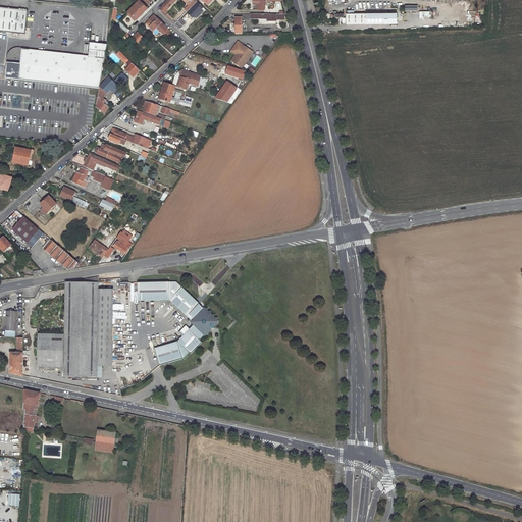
[(168,0),(160,9),(163,13),(175,0),(183,0),(189,5),(193,0),(168,0)]
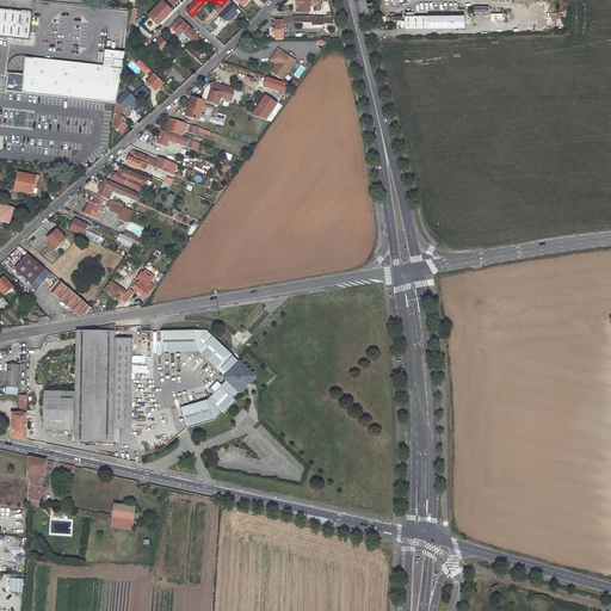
[(226,0),(221,6),(215,11),(218,14),(230,1),(228,0),(226,0)]
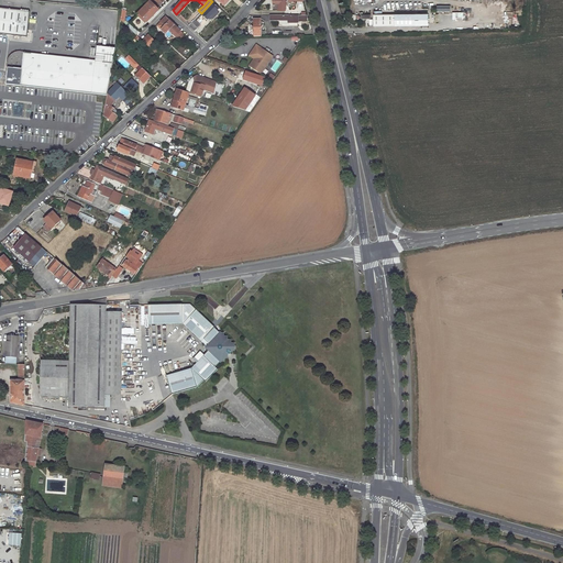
[(279,3),(279,10),(285,10),(285,0),(272,0),(273,3),(279,3)]
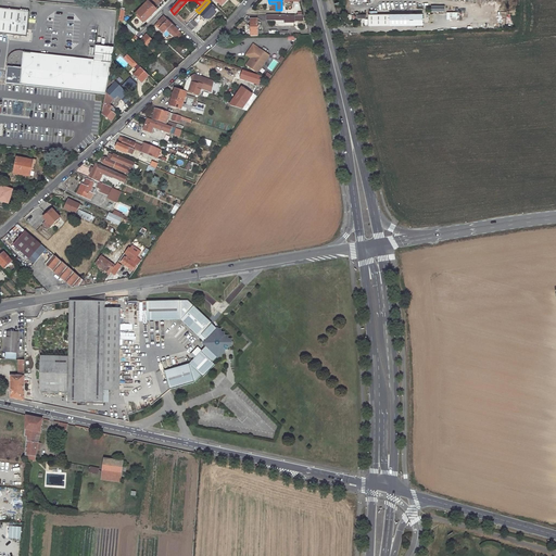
[(210,1),(199,13),(205,19),(209,15),(211,17),(213,15),(214,14),(212,12),(216,8),(210,1)]
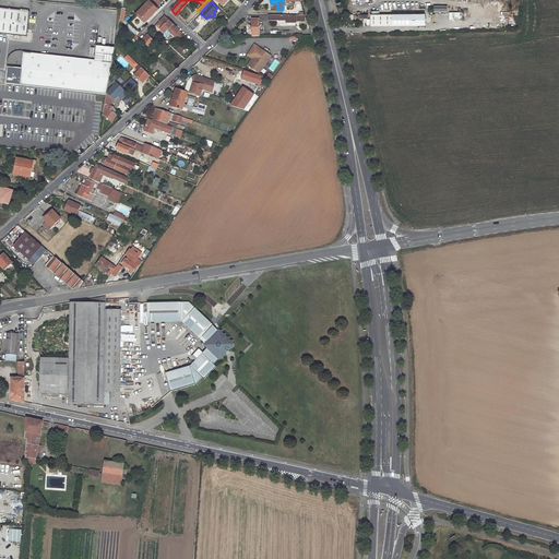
[(149,2),(127,26),(134,34),(147,20),(157,10),(149,2)]
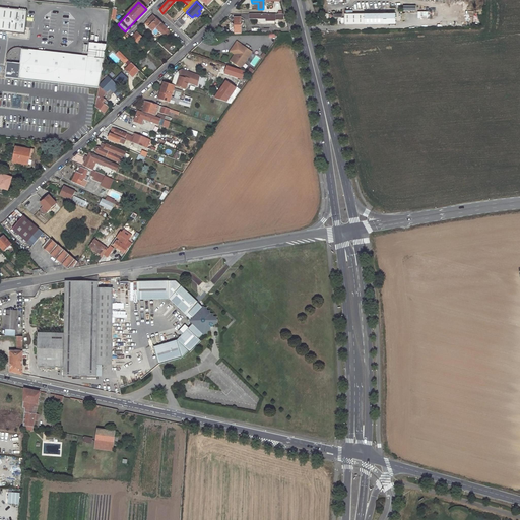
[(26,10),(6,8),(3,30),(24,34),(26,10)]
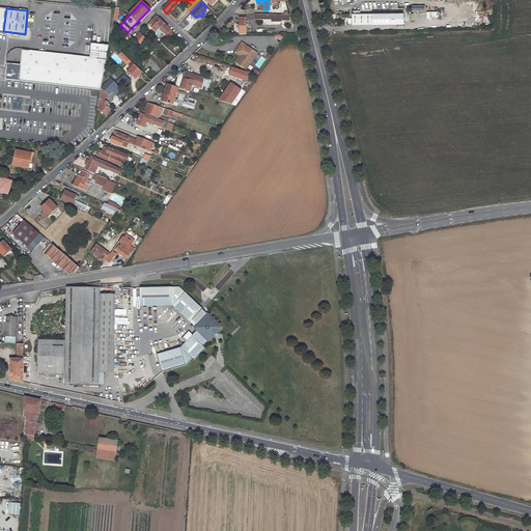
[(403,14),(353,15),(353,25),(403,25),(403,14)]
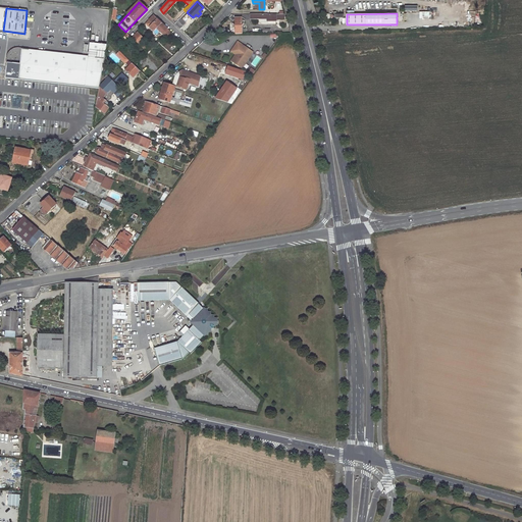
[(169,31),(153,16),(149,20),(146,23),(154,32),(156,29),(159,27),(166,35),(169,31)]
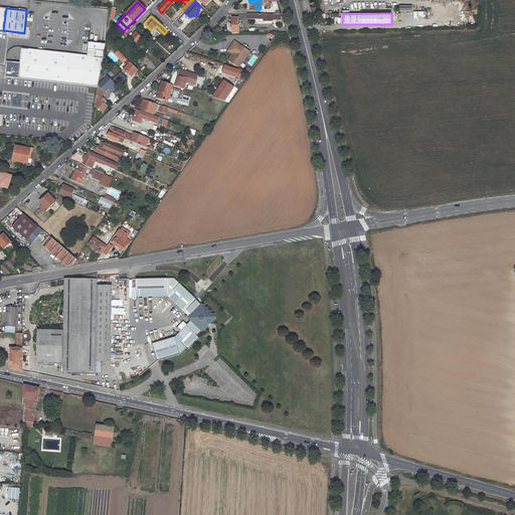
[(178,18),(173,23),(178,28),(183,23),(178,18)]
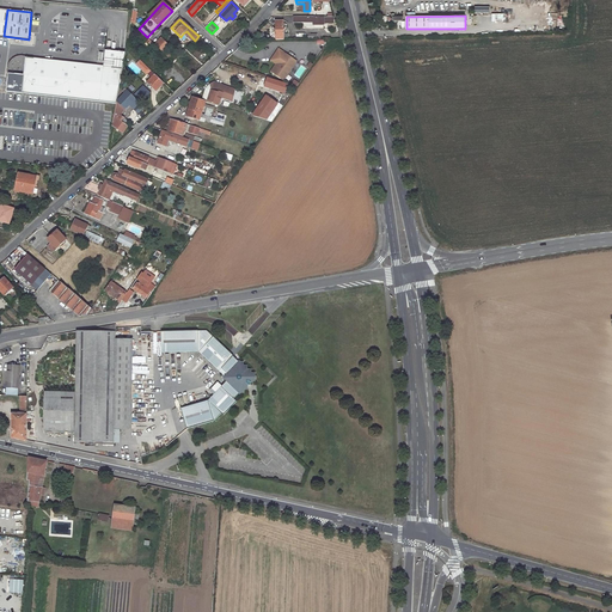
[(187,31),(183,34),(194,44),(201,38),(199,36),(195,41),(187,31)]
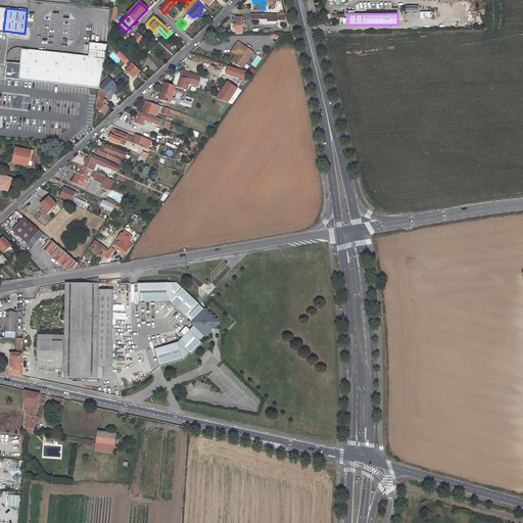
[(138,32),(132,38),(139,44),(143,41),(144,39),(138,32)]
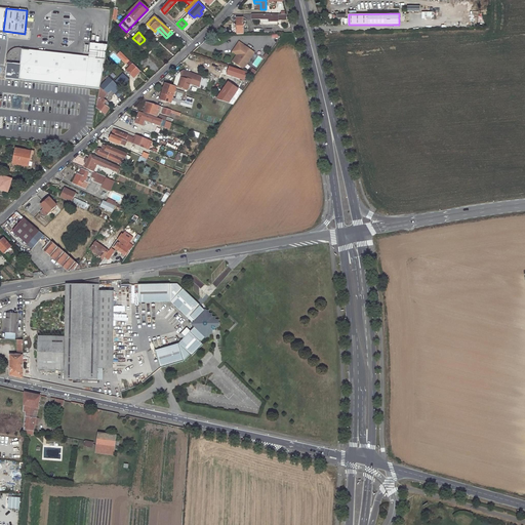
[(144,41),(139,44),(148,52),(151,48),(144,41)]
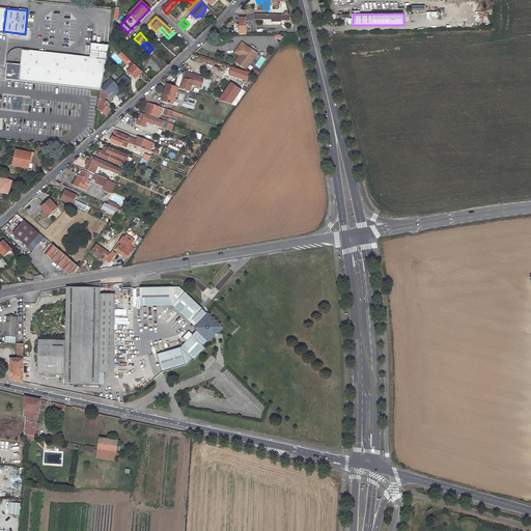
[(104,72),(109,46),(91,43),(90,56),(22,50),(21,64),(7,63),(6,67),(5,77),(5,79),(80,87),(101,89),(101,87),(104,72)]
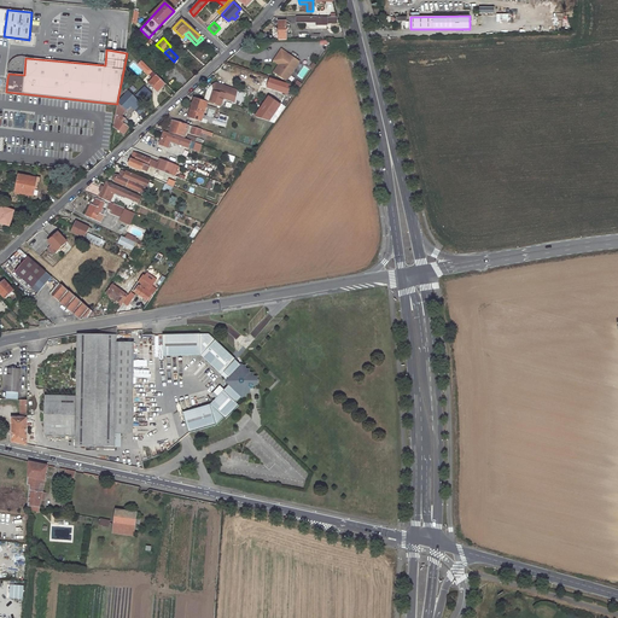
[(289,57),(280,51),(277,56),(274,60),(280,64),(283,66),(289,57)]
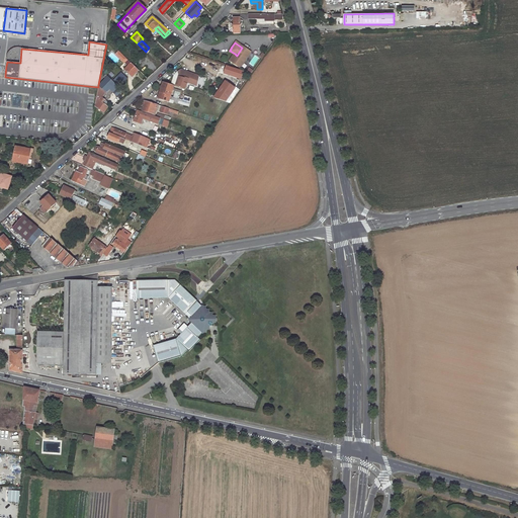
[(251,52),(243,47),(242,48),(237,56),(235,54),(231,61),(240,67),(251,52)]
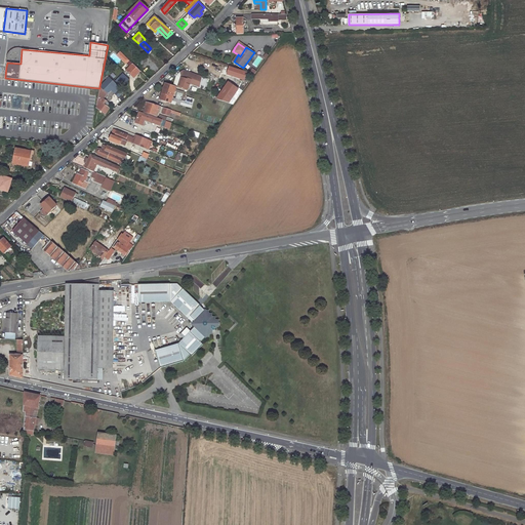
[(119,52),(117,55),(124,63),(126,63),(129,61),(120,51),(119,52)]
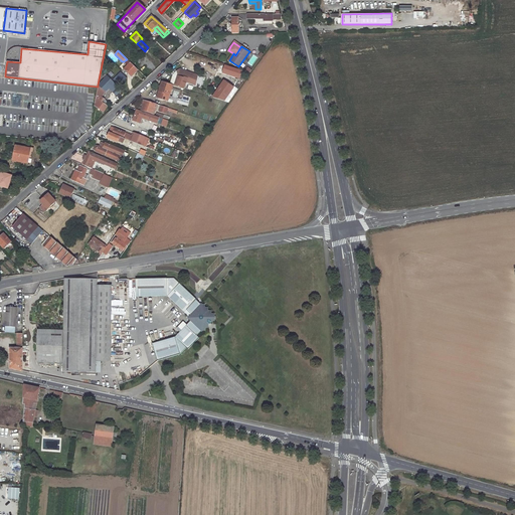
[(128,65),(124,68),(132,76),(134,73),(138,70),(130,62),(128,65)]
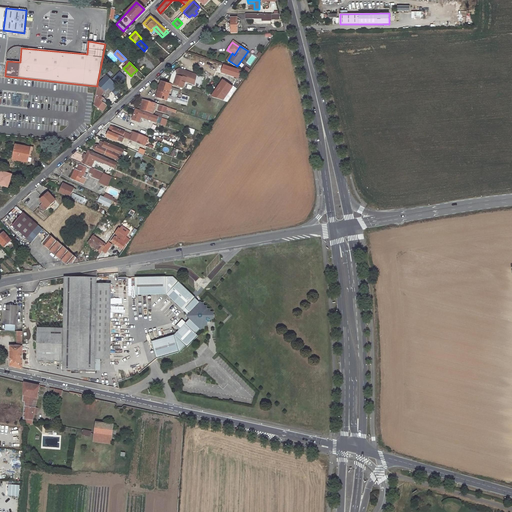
[(100,69),(97,84),(104,91),(105,92),(108,88),(115,95),(121,90),(100,69)]
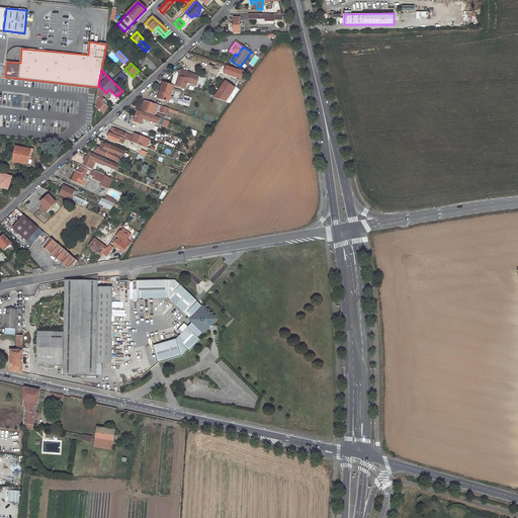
[(173,78),(172,84),(173,85),(184,88),(186,81),(195,84),(198,78),(190,75),(191,73),(181,70),(177,71),(174,75),(173,78)]
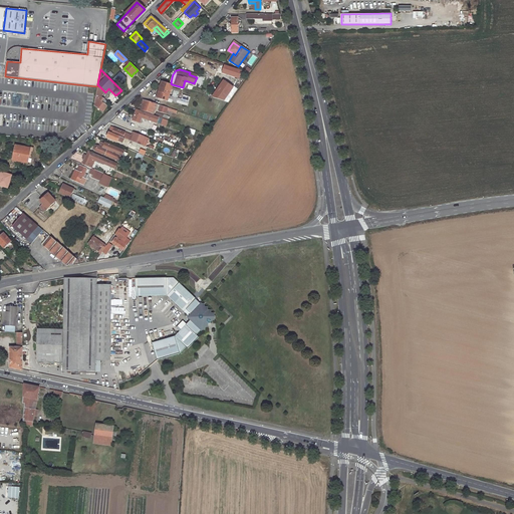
[(118,85),(125,77),(119,71),(112,79),(118,85)]
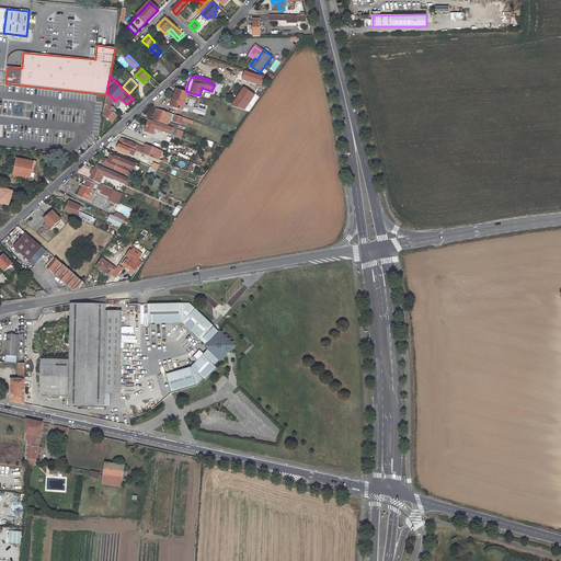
[(242,113),(254,95),(242,87),(230,104),(242,113)]
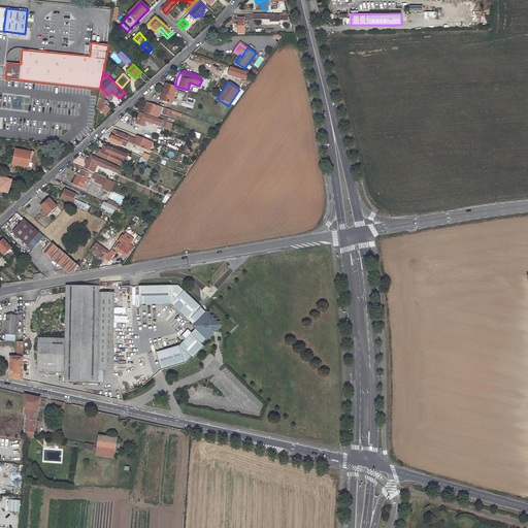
[(164,95),(163,100),(171,103),(176,87),(175,86),(166,84),(164,90),(163,94),(164,95)]
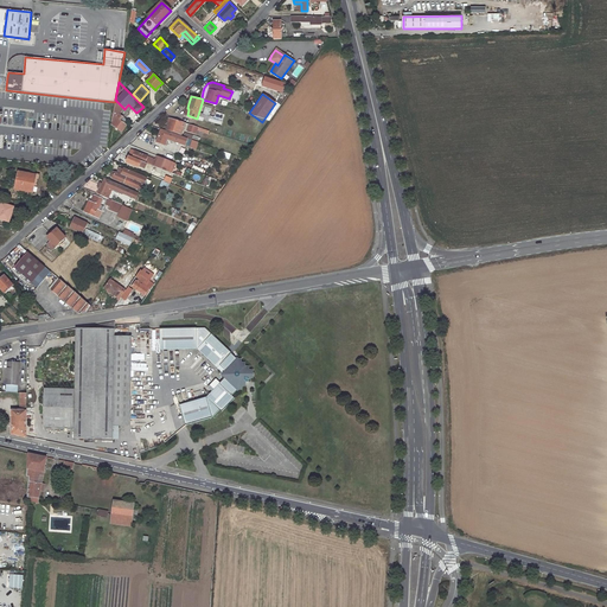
[(125,119),(119,114),(123,108),(115,100),(115,102),(110,125),(122,132),(125,128),(127,126),(122,122),(125,119)]
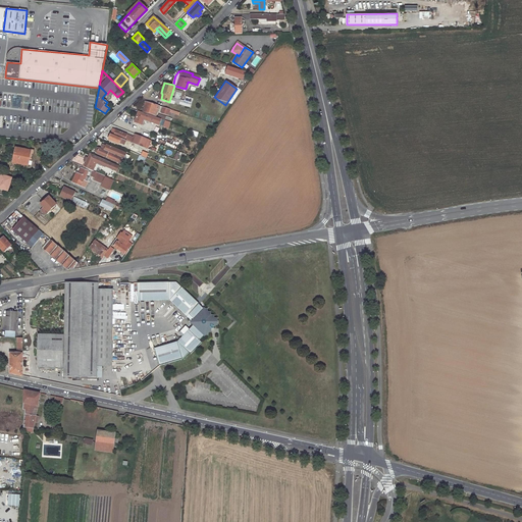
[(172,97),(171,101),(188,106),(189,104),(191,104),(192,103),(186,101),(179,99),(174,98),(172,97)]
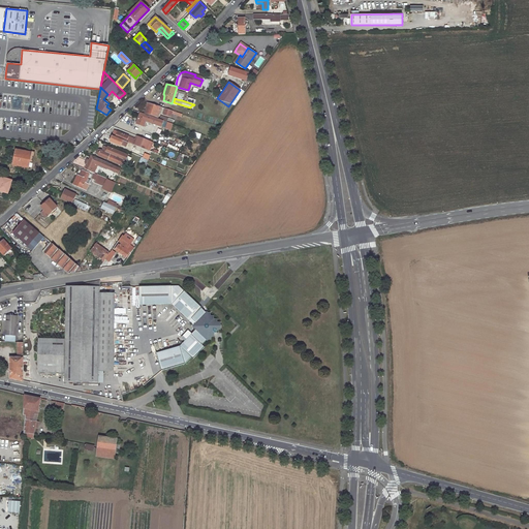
[(149,102),(146,111),(145,113),(156,116),(157,112),(159,113),(161,106),(149,102)]
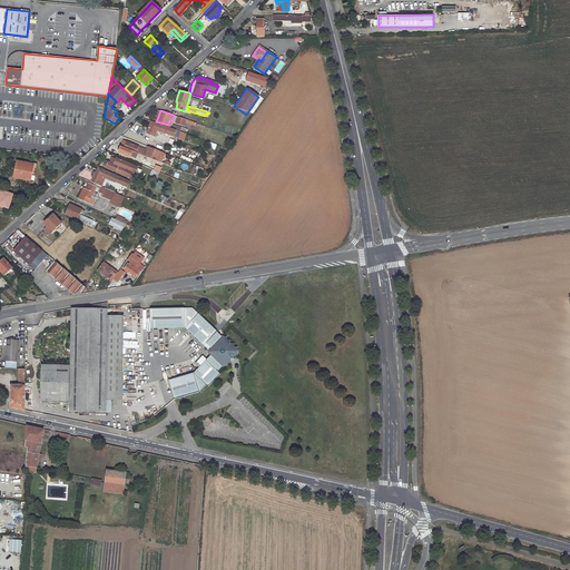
[(186,119),(184,125),(194,128),(196,123),(186,119)]
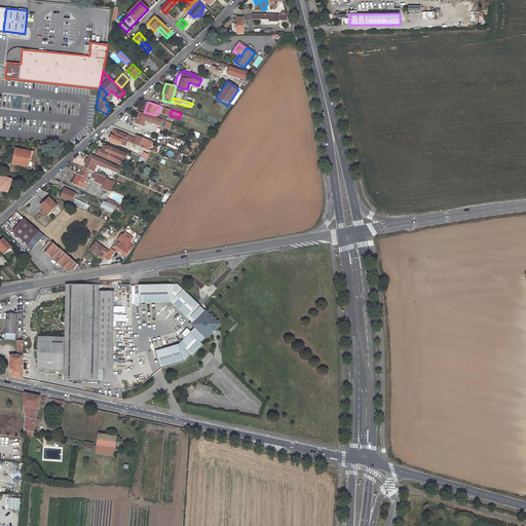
[(138,115),(137,118),(154,123),(156,117),(144,113),(140,111),(138,115)]
